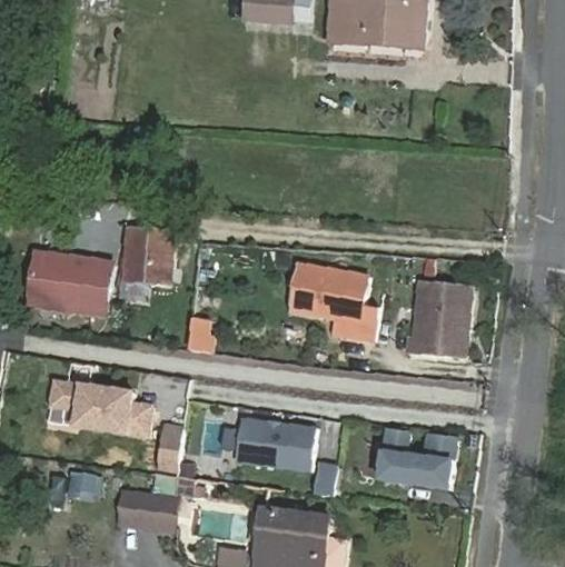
[(291,22),(293,0),(246,0),(245,20),(291,22)]
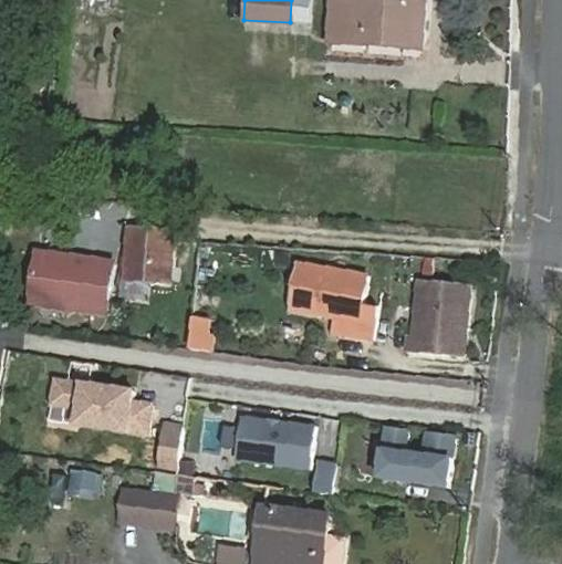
[(291,0),(290,22),(310,22),(310,0),(291,0)]
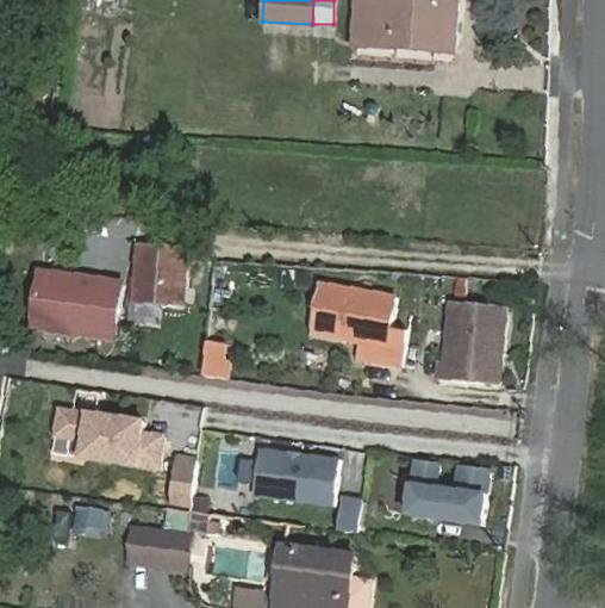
[(355,0),(354,44),(454,51),(456,0),(355,0)]
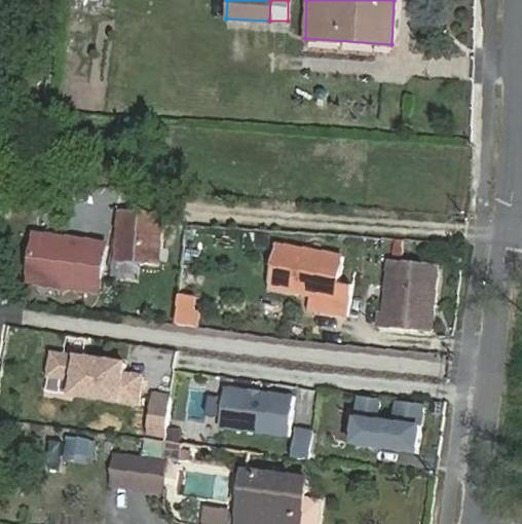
[(159,213),(118,210),(114,260),(155,263),(159,213)]
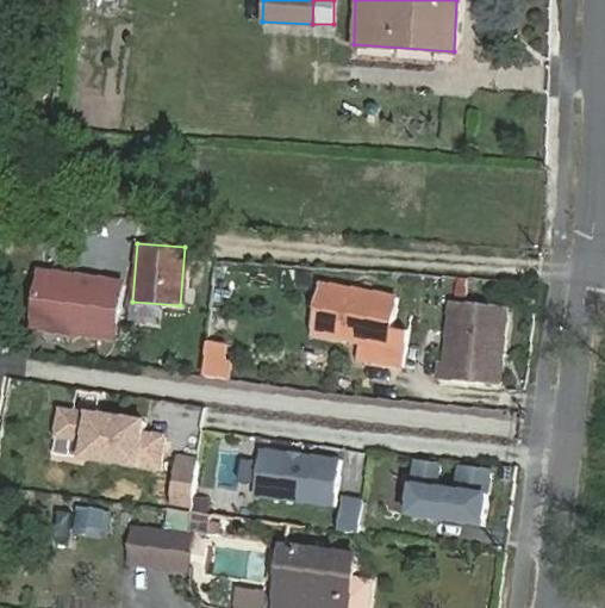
[(114,340),(119,284),(47,278),(32,290),(31,316),(42,329),(69,332),(68,336),(114,340)]
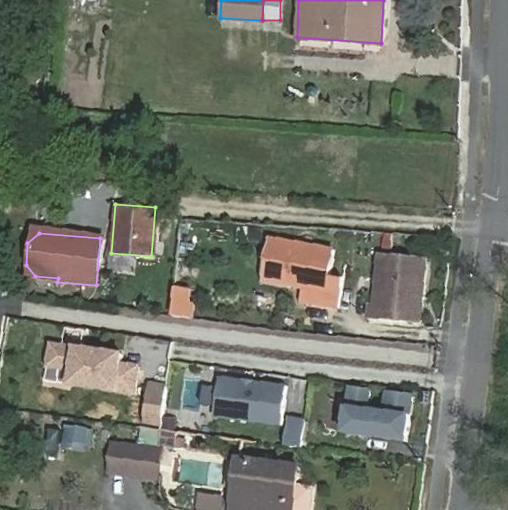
[(332,248),(267,238),(260,279),(300,286),(298,300),(335,306),(340,277),(328,275),(332,248)]
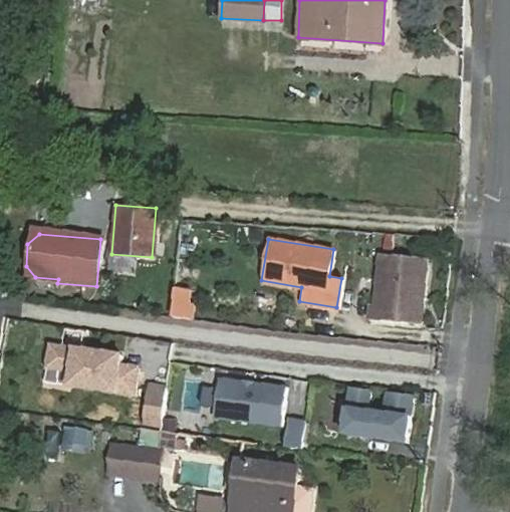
[(428,258),(381,252),(375,302),(370,301),(368,317),(421,323),(428,258)]
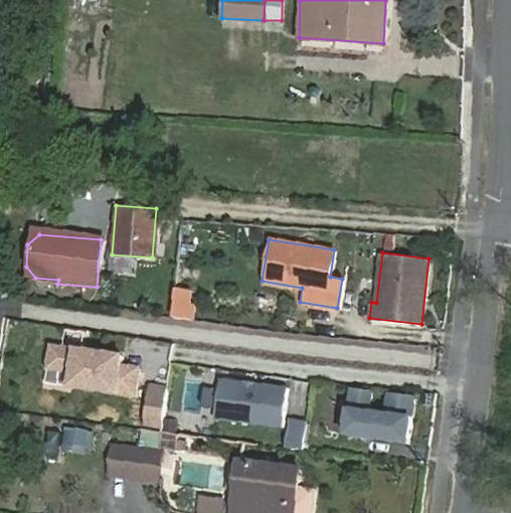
[(192,288),(172,285),(171,288),(168,315),(188,317),(192,288)]
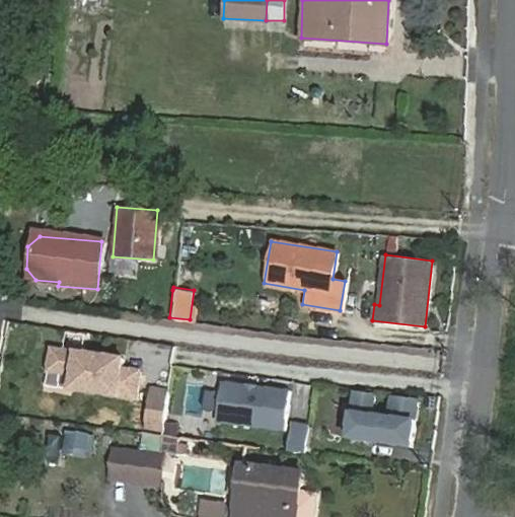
[(70,374),(68,389),(134,398),(138,371),(120,368),(121,359),(48,349),(45,370),(70,374)]
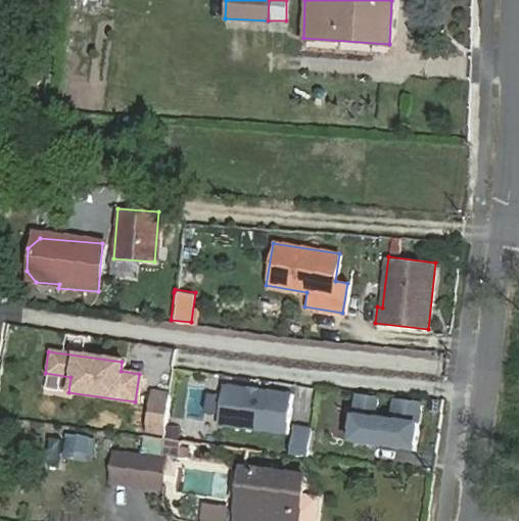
[(217,424),(285,432),(290,392),(221,384),(217,424)]
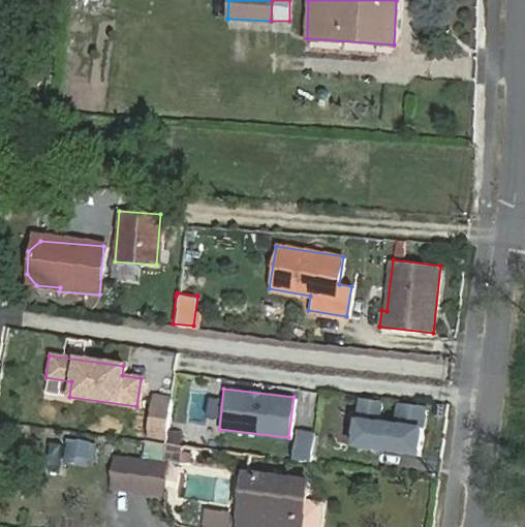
[(152,398),(149,417),(166,420),(170,400),(152,398)]
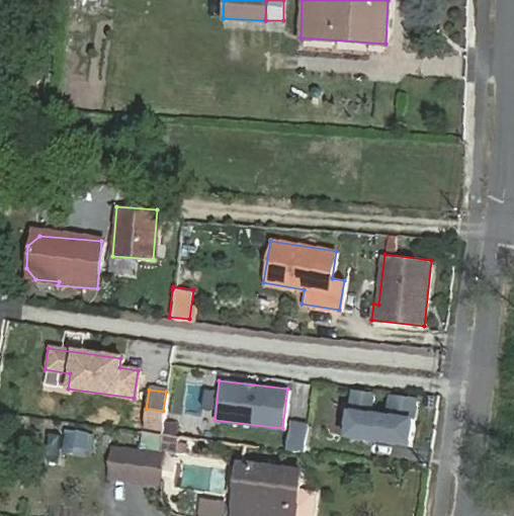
[(350,391),(345,436),(408,444),(414,399),(388,396),(386,416),(367,414),(370,394),(350,391)]
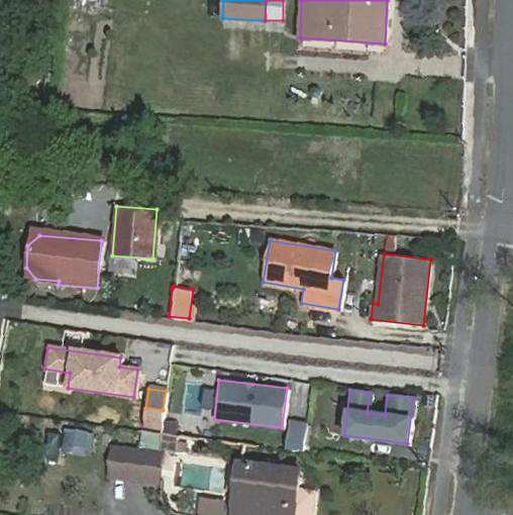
[(145,408),(143,425),(161,427),(163,410),(145,408)]
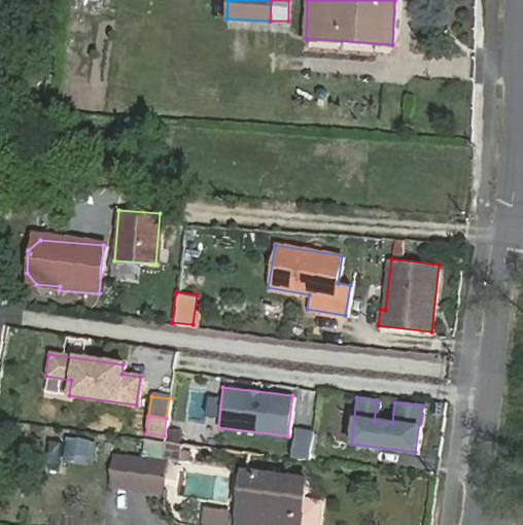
[(293,429),(290,457),(308,459),(311,431),(293,429)]
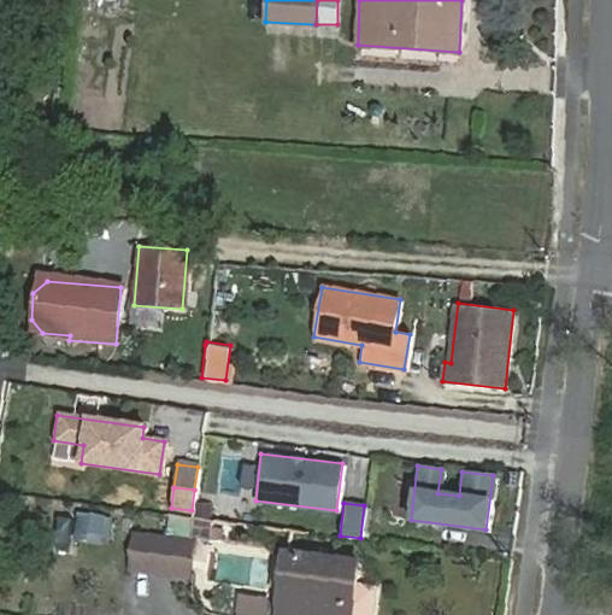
[(130,567),(184,574),(189,540),(135,534),(130,567)]
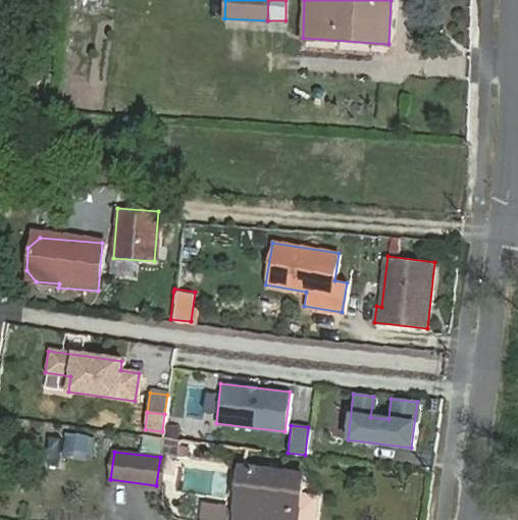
[(249,511),(248,519),(296,519),(303,475),(242,467),(237,509),(249,511)]
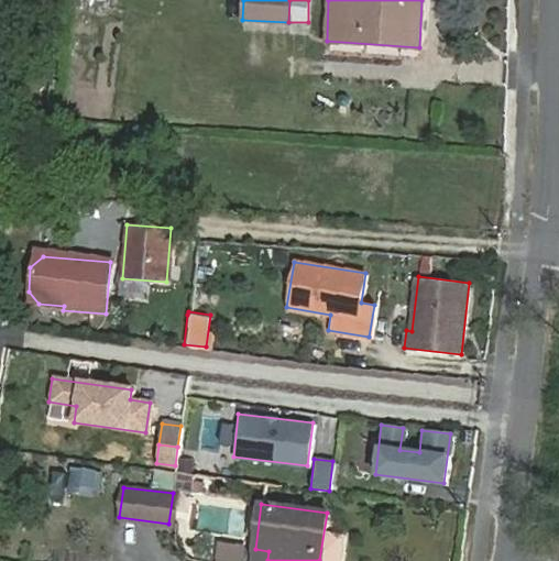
[(215,560),(241,560),(242,545),(218,542),(215,560)]
